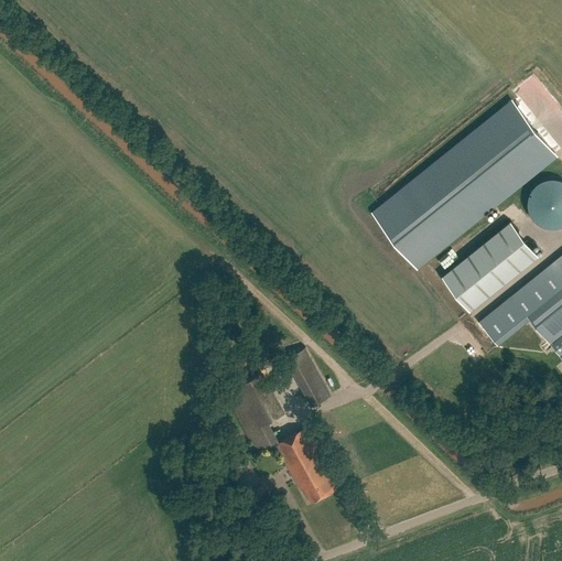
[(553,158),(511,106),(373,217),(414,269),(553,158)]
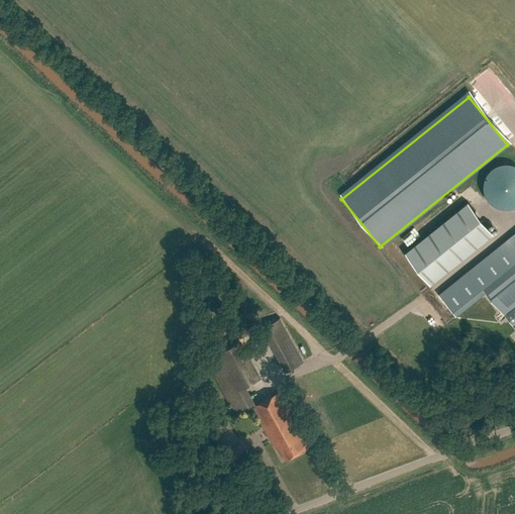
[(514,168),(513,167),(509,166),(506,166),(503,166),(499,166),(496,167),(493,169),(490,171),(488,173),(486,176),(484,179),(483,182),(482,185),(482,188),(482,192),(483,195),(484,198),(485,201),(487,204),(490,206),(492,208),(495,210),(498,211),(502,212),(505,212),(508,212),(512,211),(514,210),(514,209),(514,168)]
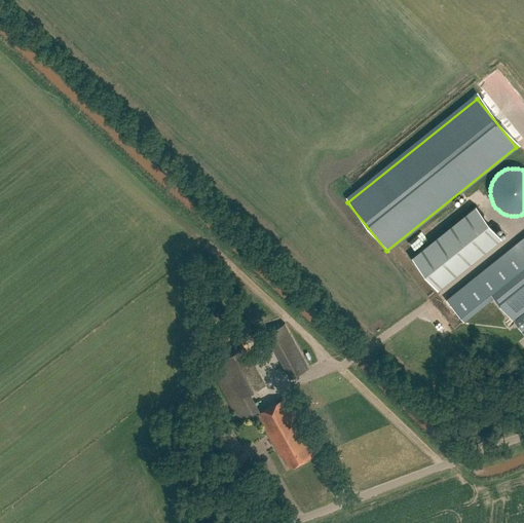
[(475,209),(410,260),(437,293),(500,240),(475,209)]
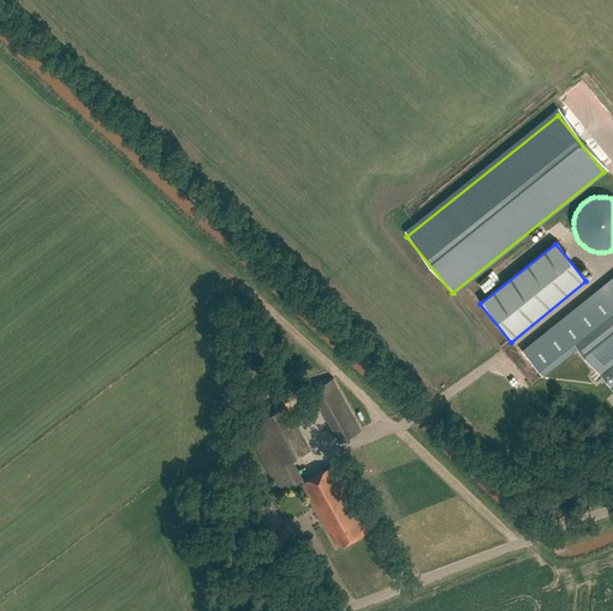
[(612,279),(521,354),(541,379),(577,351),(612,395),(612,279)]
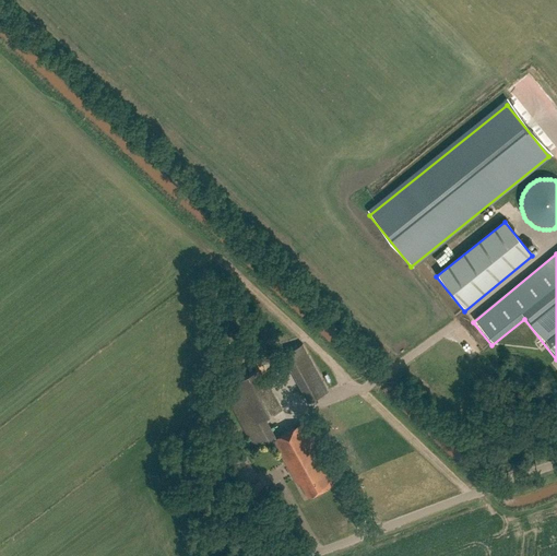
[(292,368),(307,404),(329,395),(312,359),(292,368)]
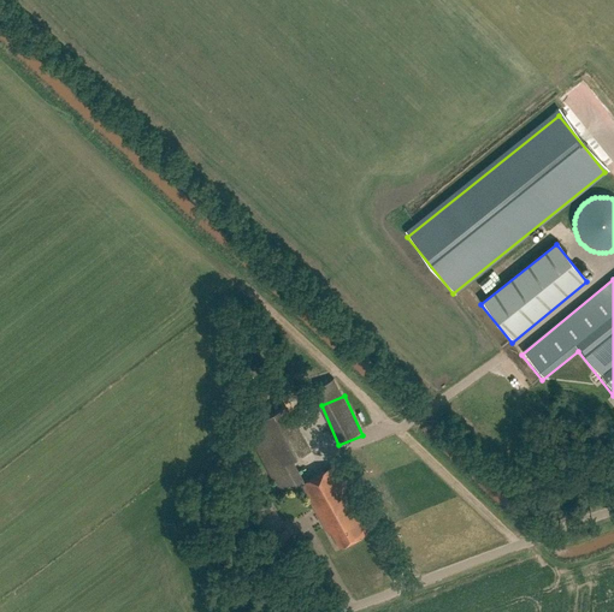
[(284,428),(296,422),(289,408),(265,421),(269,427),(281,421),(284,428)]
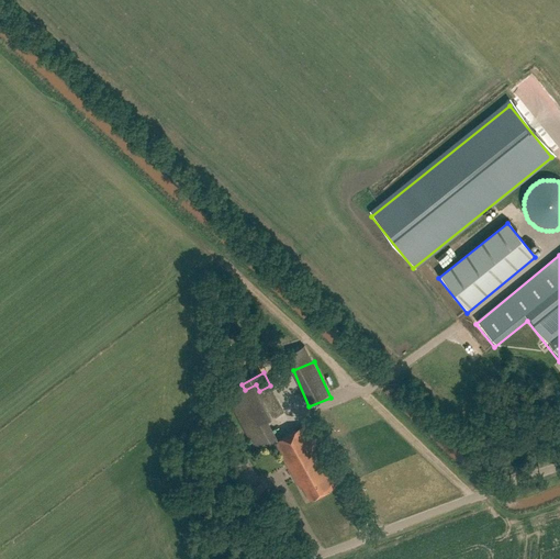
[(265,398),(266,407),(261,410),(250,411),(252,418),(243,420),(239,421),(249,440),(250,445),(278,442),(278,440),(269,422),(275,418),(265,398)]
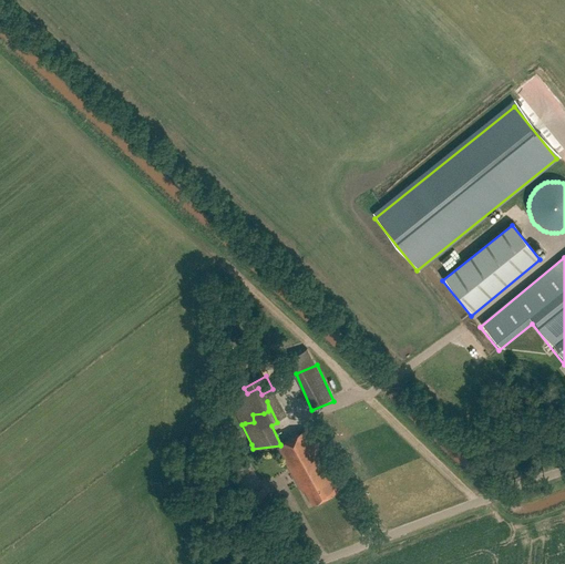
[(327,473),(328,473),(305,432),(274,449),(300,495),(302,494),(310,508),(336,493),(330,483),(332,483),(327,473)]
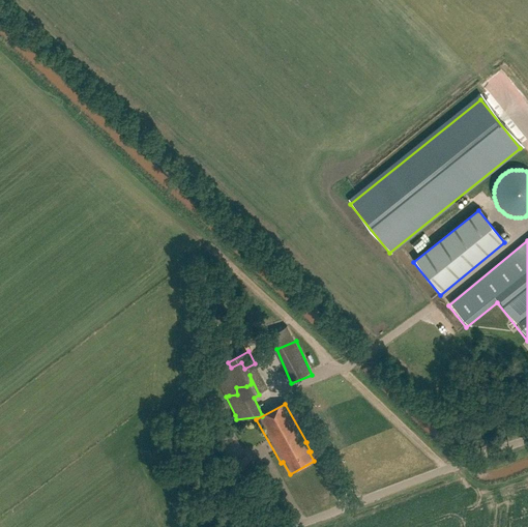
All buildings are outlined.
